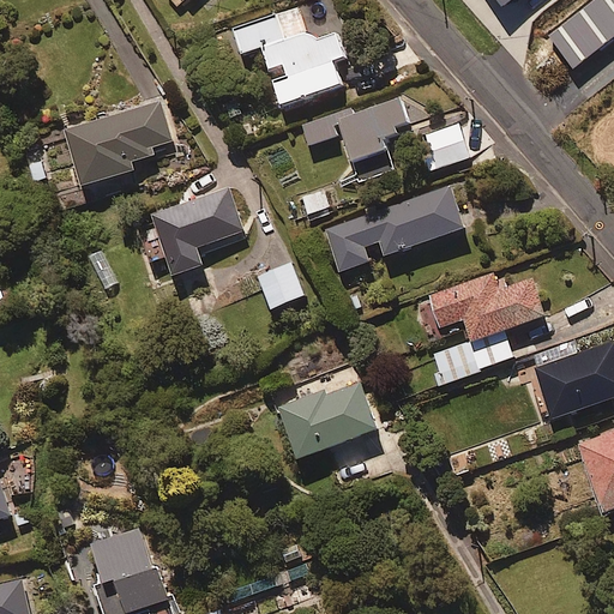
[(613,0),(603,0),(547,44),(572,77),(613,43),(613,0)]
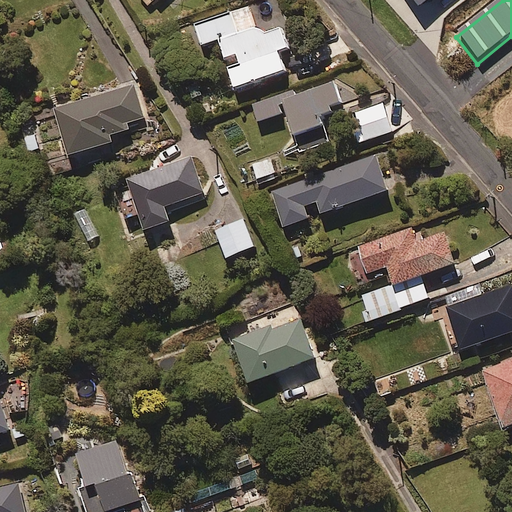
[(224,64),(237,59),(240,67),(227,72),(234,91),(285,73),(279,56),(287,53),(279,31),(264,37),(256,32),(248,10),(194,30),(201,50),(217,44),(224,64)]
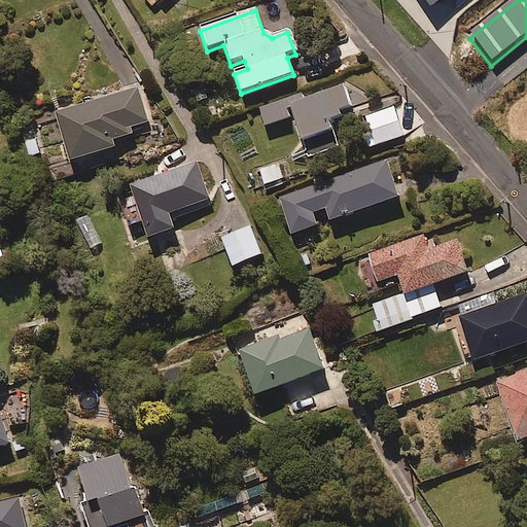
[(354,111),(344,82),(304,96),(302,92),(258,106),(266,125),(295,115),(303,136),(332,126),(330,119),(354,111)]
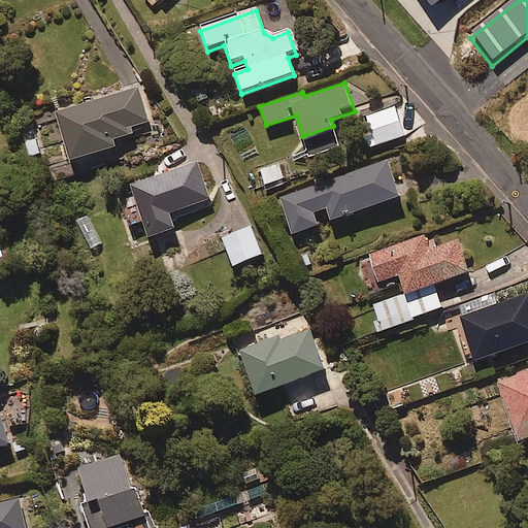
[(147,120),(137,86),(56,110),(69,157),(114,144),(112,137),(133,131),(131,125),(147,120)]
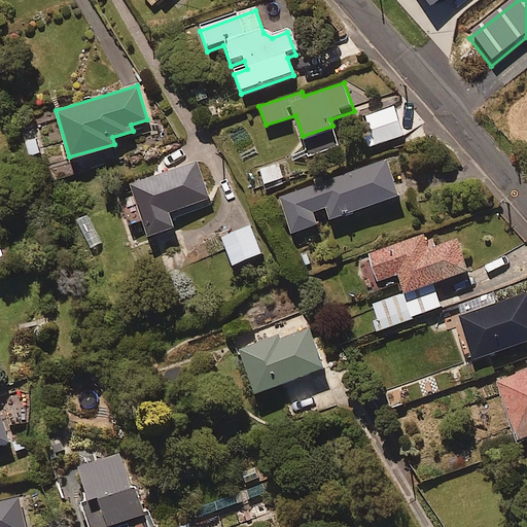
[(403,134),(392,106),(364,116),(375,145),(403,134)]
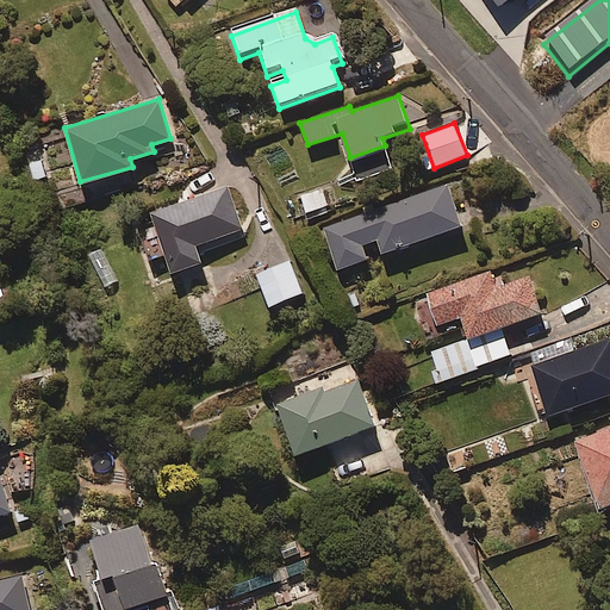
[(462,225),(447,184),(323,228),(337,268),(367,257),(362,244),(378,238),(383,254),(462,225)]
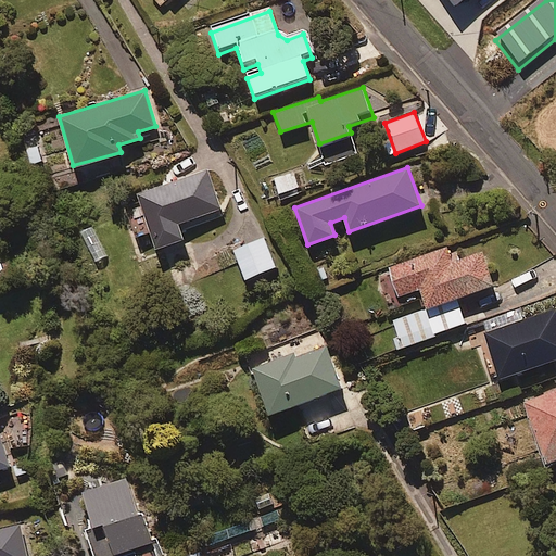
[(299,186),(293,172),(269,180),(275,194),(299,186)]
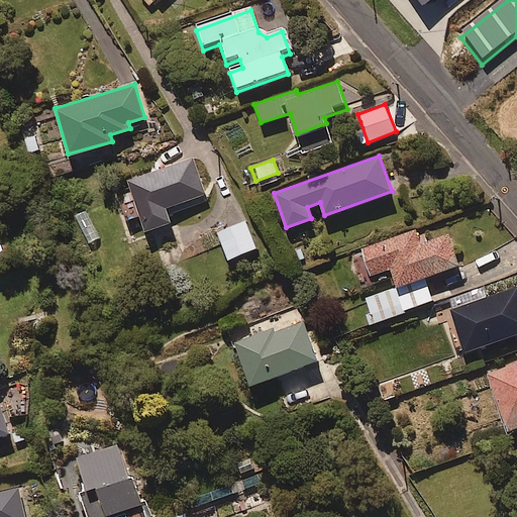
[(166,215),(206,201),(194,166),(128,189),(145,238),(171,230),(166,215)]
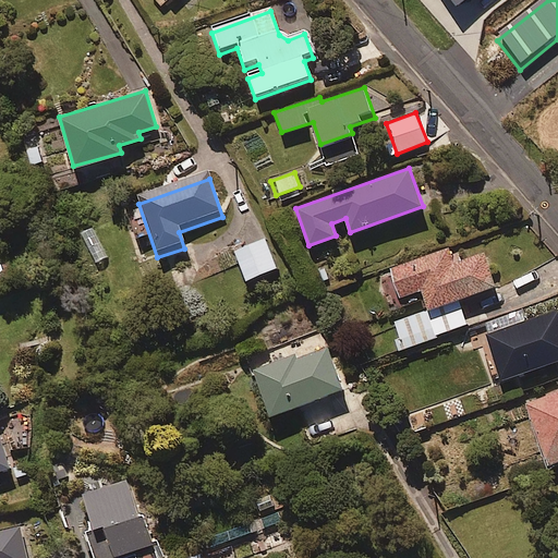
[(276,266),(265,238),(234,250),(245,278),(276,266)]
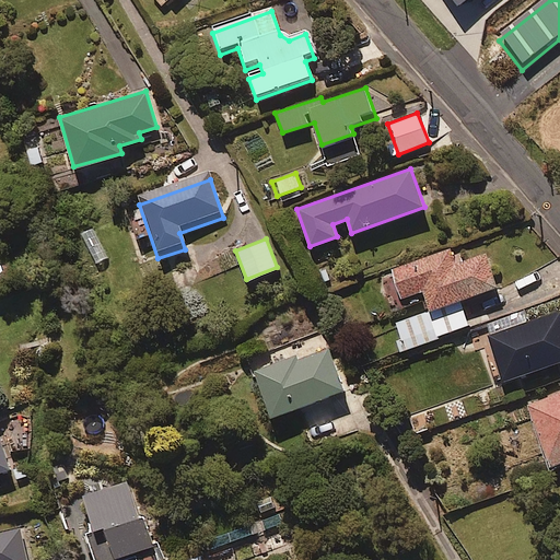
[(455,264),(450,247),(391,270),(395,281),(381,287),(405,349),(469,325),(459,301),(498,286),(485,252),(455,264)]
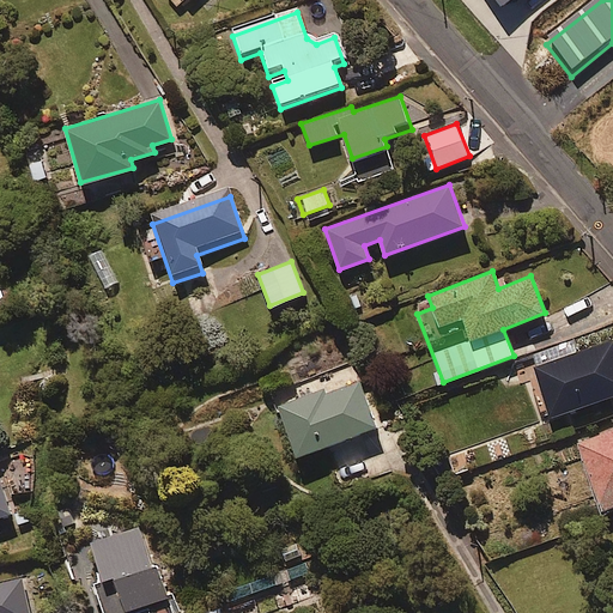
[(612,339),(577,352),(572,340),(516,359),(521,374),(534,370),(550,416),(612,394),(612,339)]
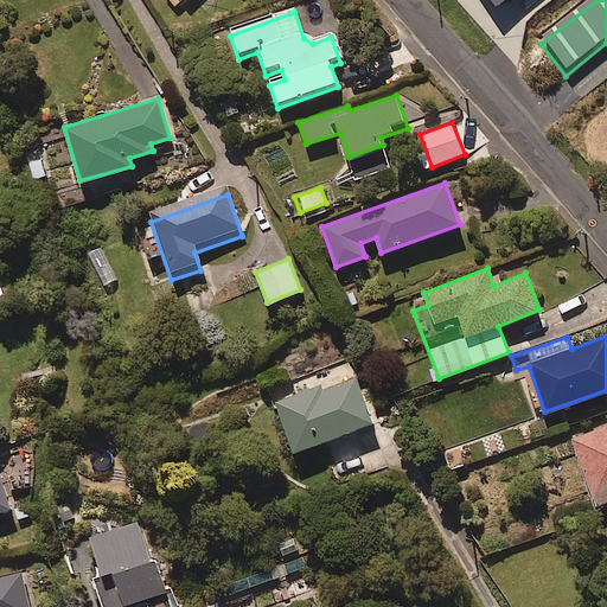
[(375,423),(356,375),(332,384),(328,377),(274,398),(295,453),(375,423)]
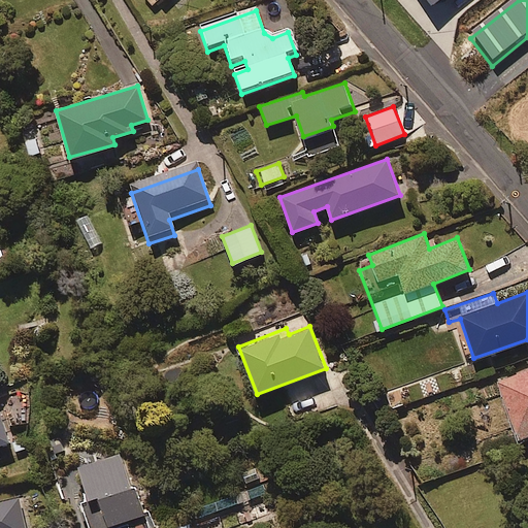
[(527,369),(497,382),(521,439),(527,436),(527,369)]
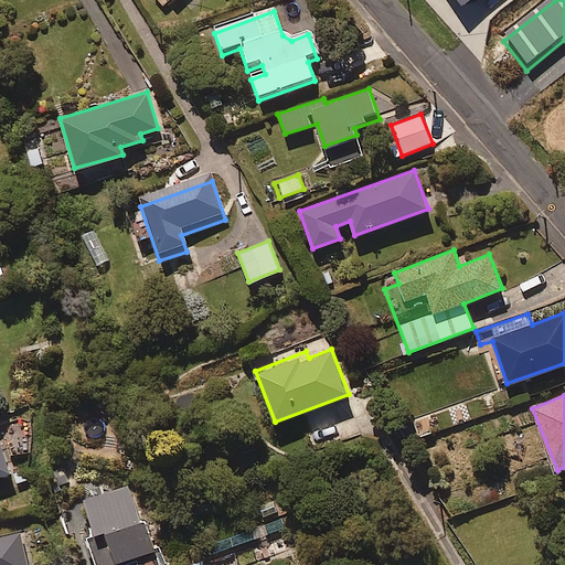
[(0,477),(14,471),(0,430),(0,477)]
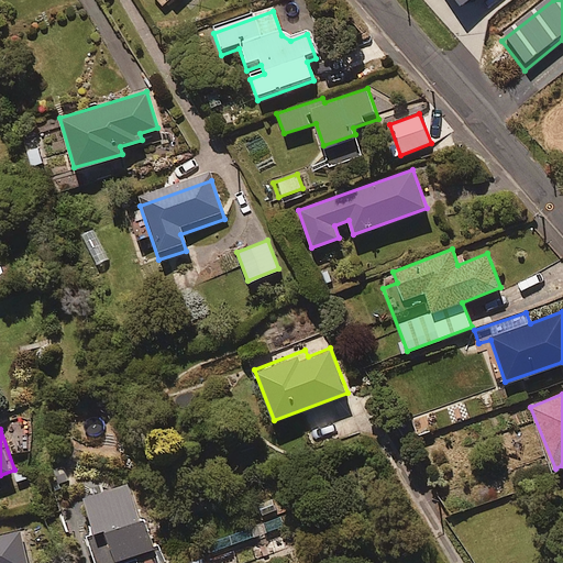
[(139,521),(127,484),(83,499),(94,530),(88,532),(98,562),(118,562),(135,558),(136,562),(157,562),(143,520),(139,521)]
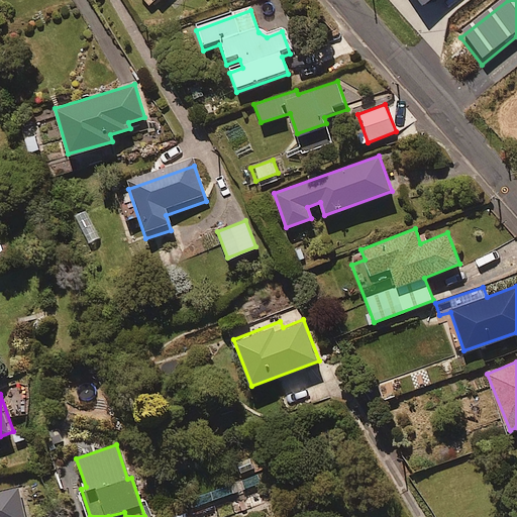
[(257,474),(197,495),(200,504),(261,483),(257,474)]
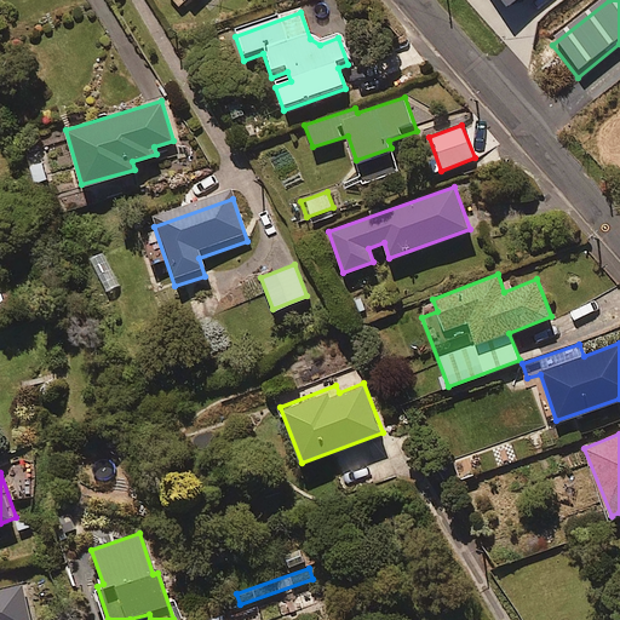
[(0,619),(34,619),(26,583),(0,589),(0,619)]
